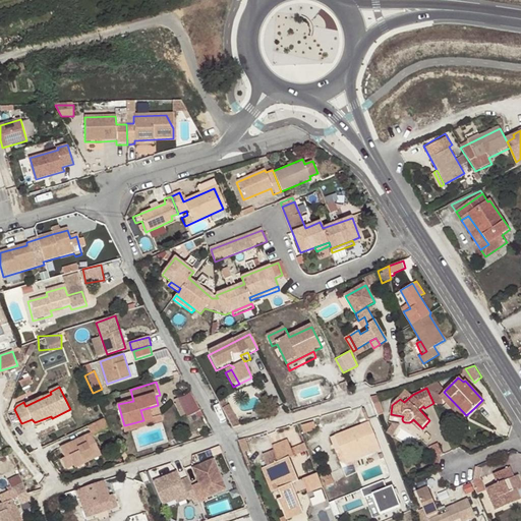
[(189,416),(200,410),(192,395),(190,392),(179,398),(189,416)]
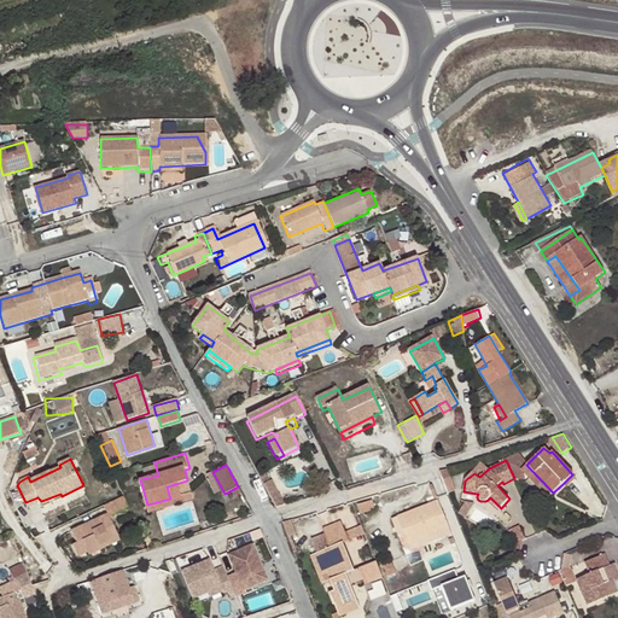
[(553,493),(526,465),(520,470),(547,499),(553,493)]
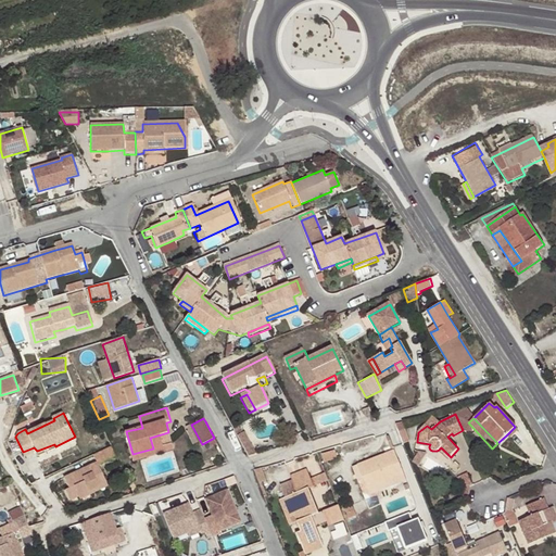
[(403,420),(396,422),(403,442),(409,439),(403,420)]
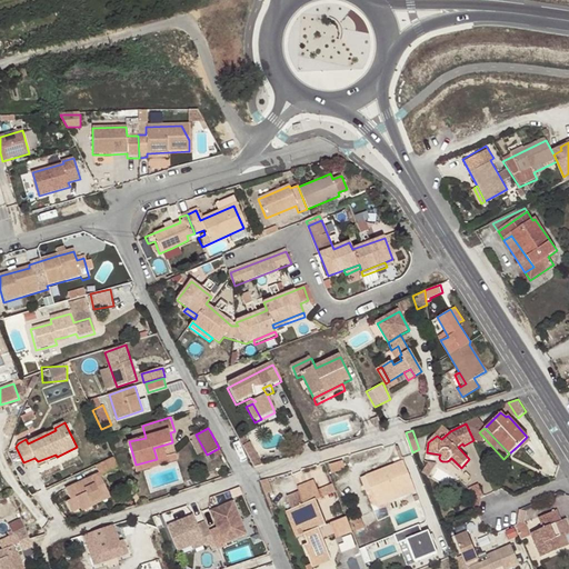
[(531,442),(527,437),(518,446),(522,450),(531,442)]
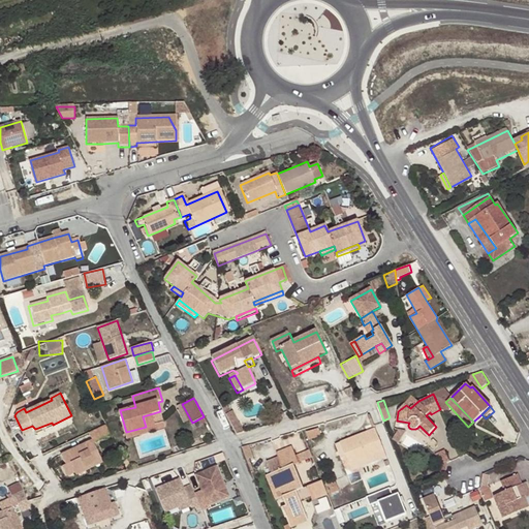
[(225,413),(237,434),(244,432),(232,410),(225,413)]
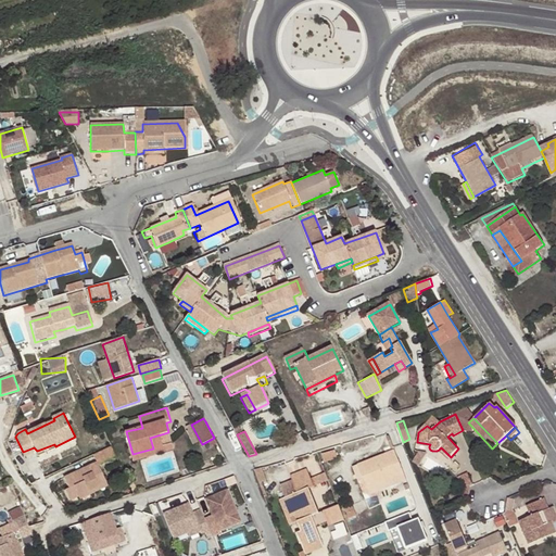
[(153,449),(133,454),(133,458),(173,449),(168,432),(150,438),(153,449)]
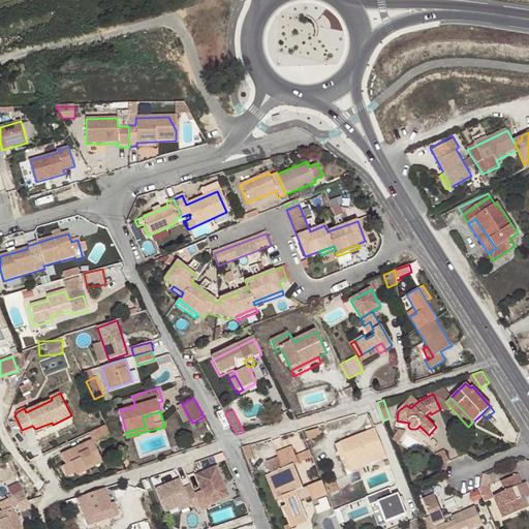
[(53,427),(53,425),(52,423),(35,429),(36,433),(53,427)]
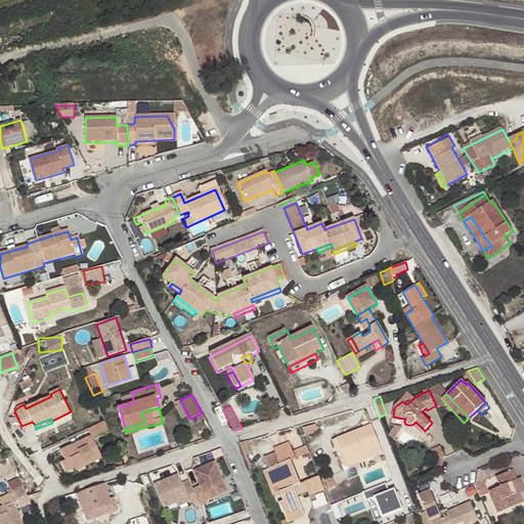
[(93,439),(111,432),(106,423),(89,430),(92,436),(60,449),(64,460),(61,462),(66,472),(74,469),(74,471),(85,467),(84,464),(93,460),(91,454),(98,451),(93,439)]
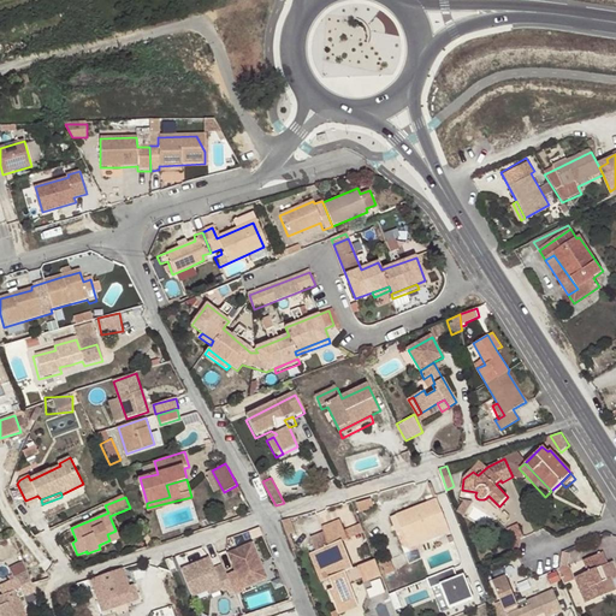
[(373,499),(357,503),(361,513),(375,508),(373,499)]
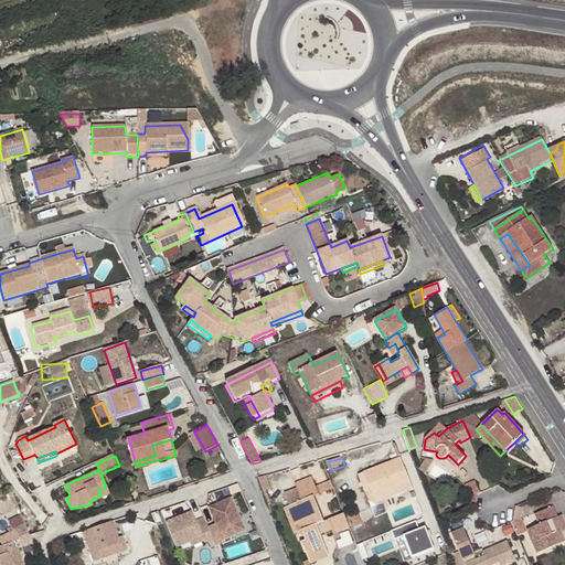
[(401,458),(364,473),(370,486),(373,494),(385,490),(385,492),(411,482),(401,458)]
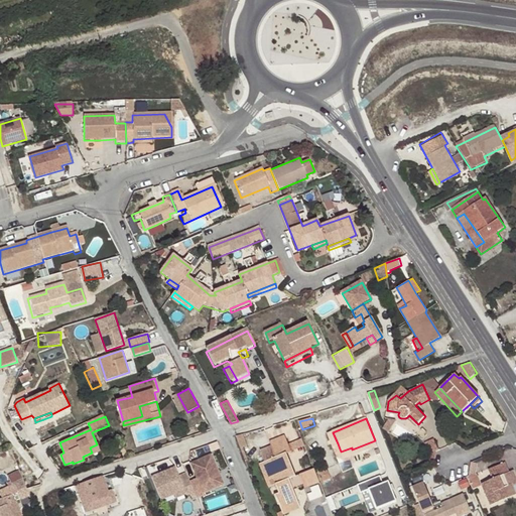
[(338,443),(333,432),(328,433),(333,445),(338,443)]
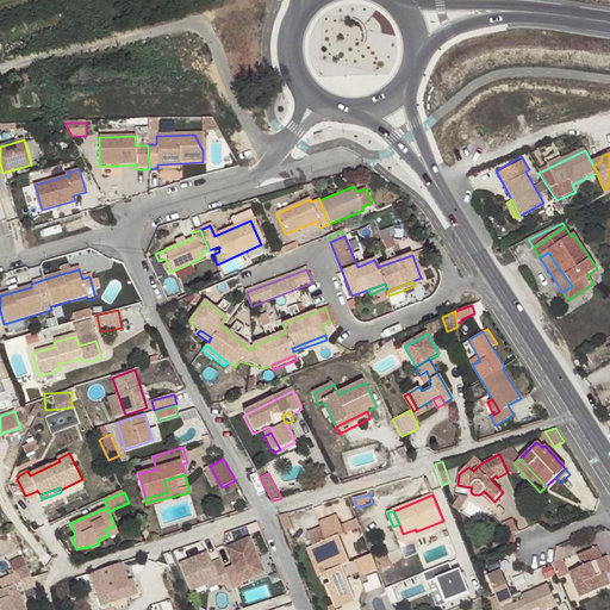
[(366,574),(360,559),(349,562),(338,536),(346,534),(340,518),(322,524),(327,541),(311,547),(319,567),(323,566),(330,583),(324,585),(329,596),(330,595),(334,604),(354,596),(347,577),(359,573),(360,576),(366,574)]
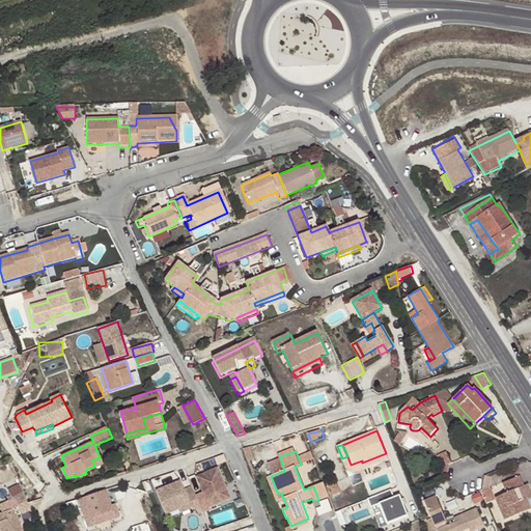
[(388,457),(386,453),(362,463),(362,460),(351,465),(354,471),(388,457)]
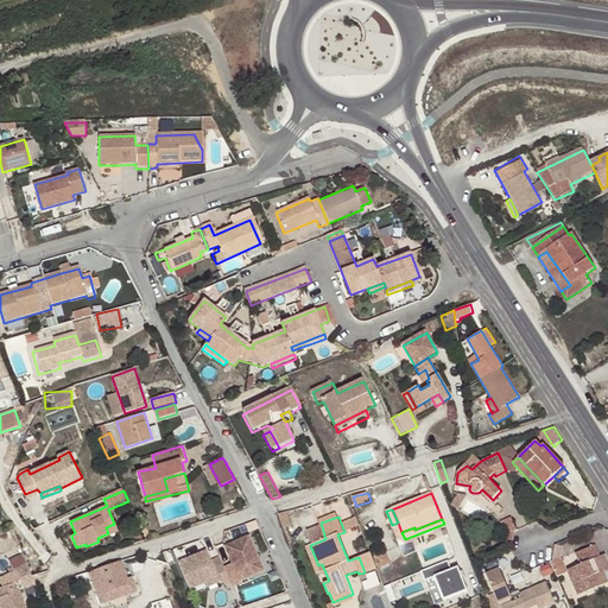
[(97,538),(99,542),(118,533),(114,524),(106,527),(108,533),(97,538)]
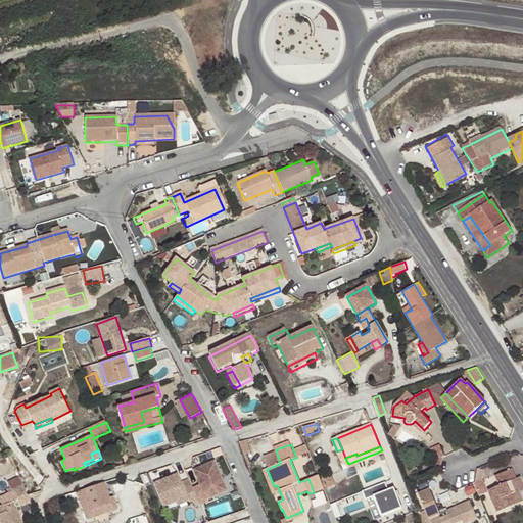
[(197,498),(200,506),(207,503),(206,498),(205,496),(226,487),(216,461),(194,470),(200,485),(193,488),(197,498)]
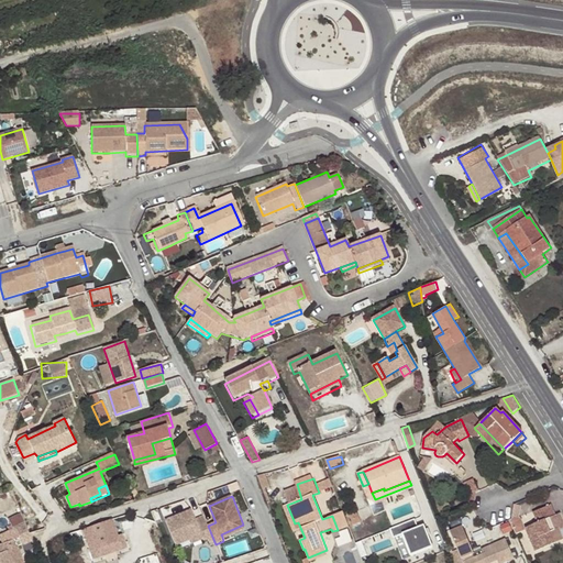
[(552,506),(534,512),(539,523),(527,529),(537,551),(562,538),(562,537),(558,528),(555,529),(550,518),(555,516),(552,506)]
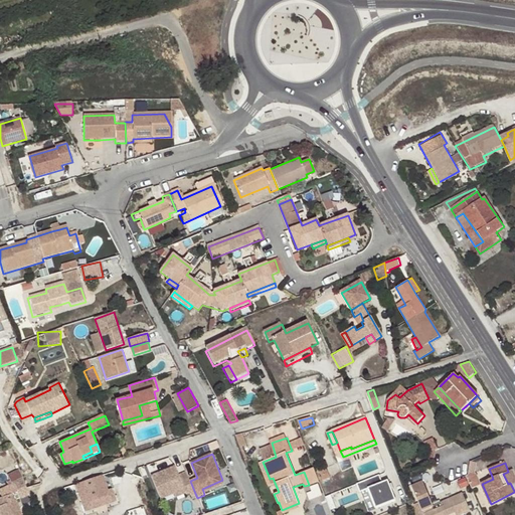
[(190,481),(188,476),(181,479),(175,466),(152,476),(161,499),(174,493),(184,489),(186,492),(186,494),(194,491),(190,481)]
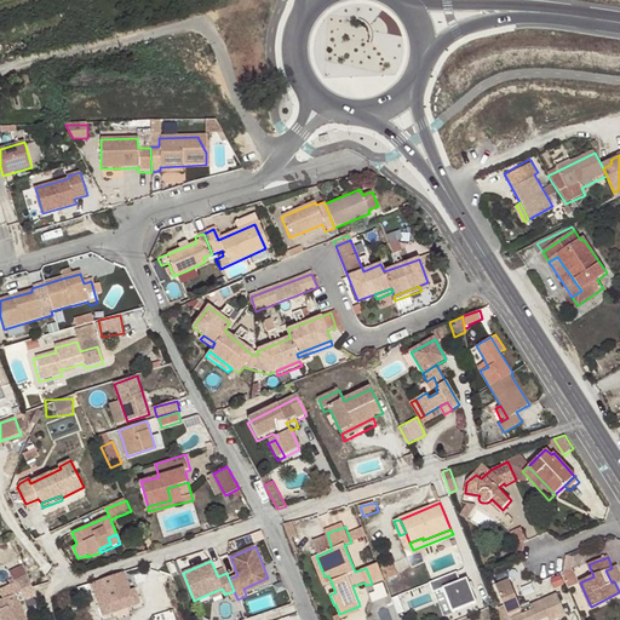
[(383,574),(379,564),(366,568),(372,584),(385,580),(383,574)]
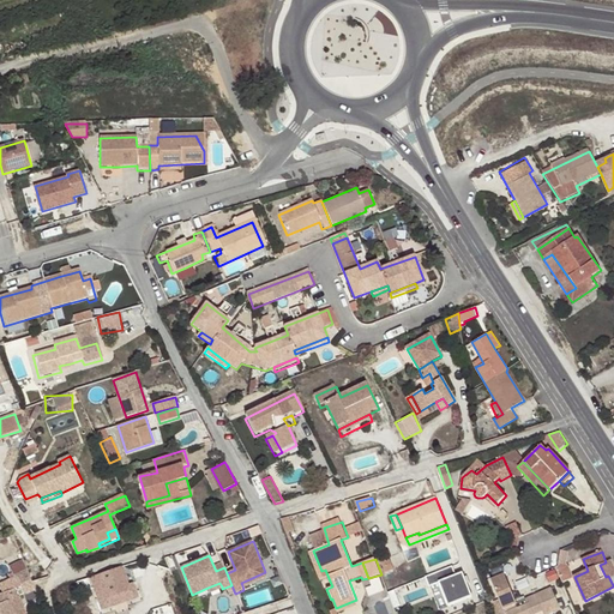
[(381,563),(386,573),(395,571),(390,560),(381,563)]
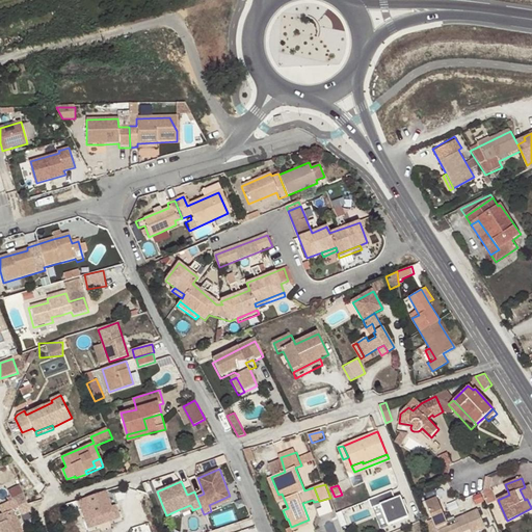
[(81,510),(82,512),(90,510),(92,517),(84,520),(87,529),(115,520),(112,511),(106,490),(65,504),(70,513),(81,510)]
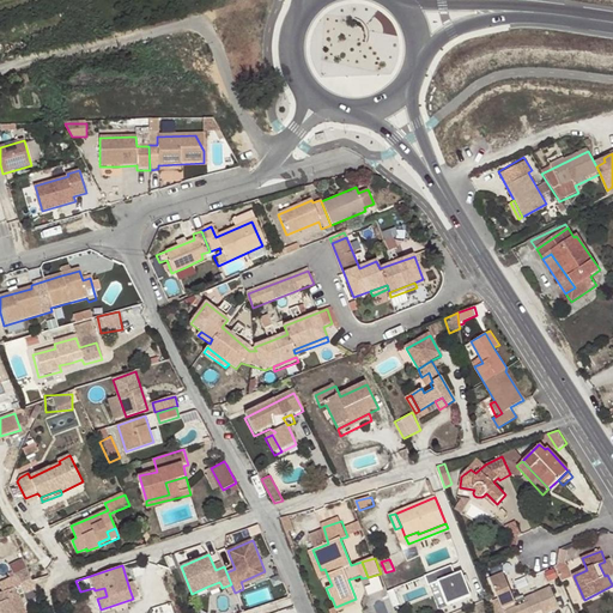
[(453,565),(425,576),(430,587),(439,582),(449,605),(473,595),(463,571),(456,574),(453,565)]
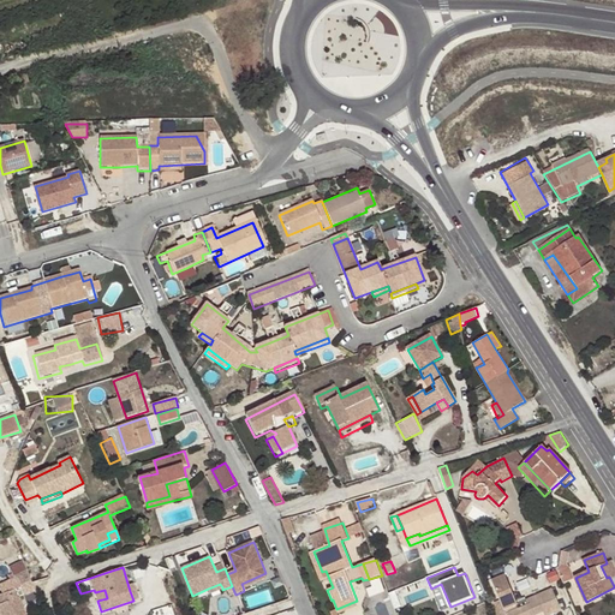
[(242,584),(243,586),(267,577),(266,573),(242,584)]
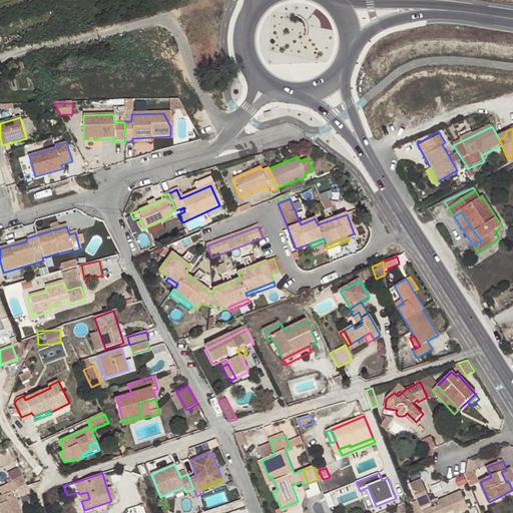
[(457,512),(468,509),(461,492),(432,503),(422,479),(411,484),(417,500),(422,512),(424,511),(425,512),(446,512),(453,510),(454,512),(457,512)]
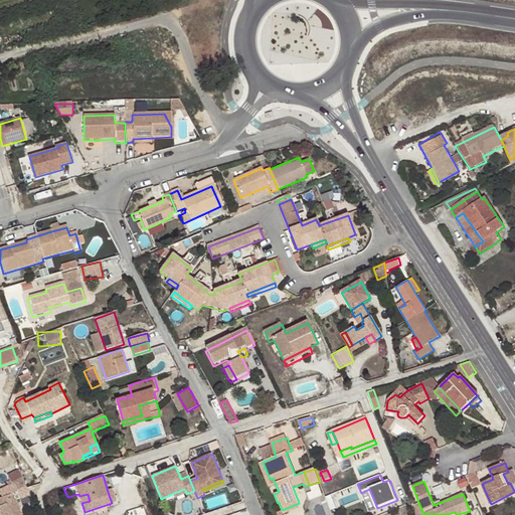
[(310,498),(324,494),(320,482),(306,486),(310,498)]
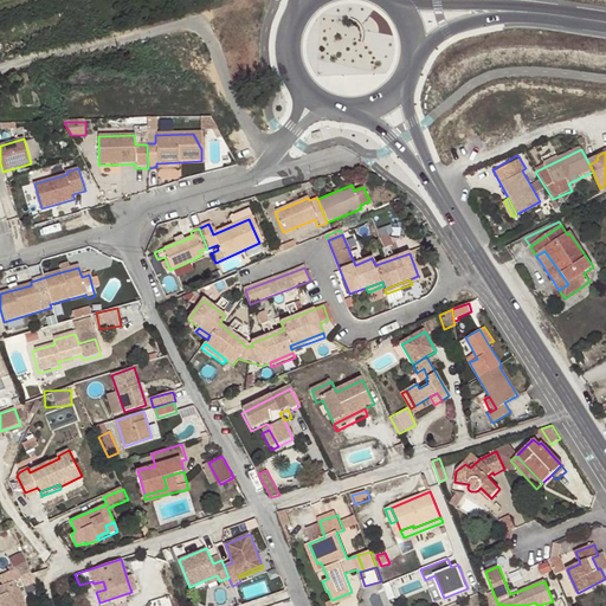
[(103,581),(94,584),(96,592),(105,590),(103,581)]
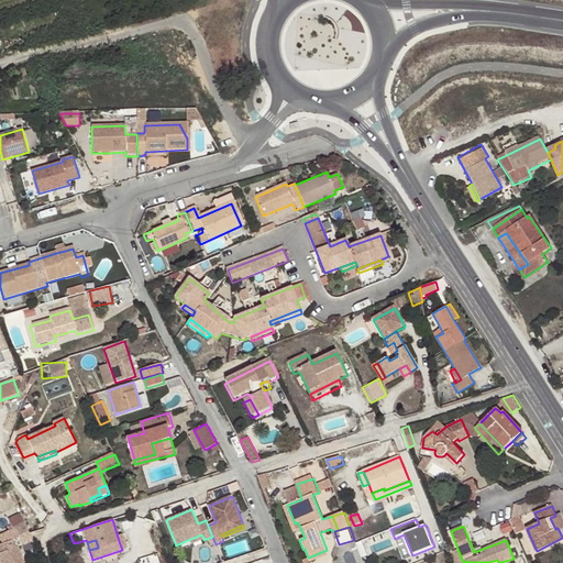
[(29,562),(23,547),(17,549),(13,541),(0,545),(0,555),(1,555),(3,562),(29,562)]
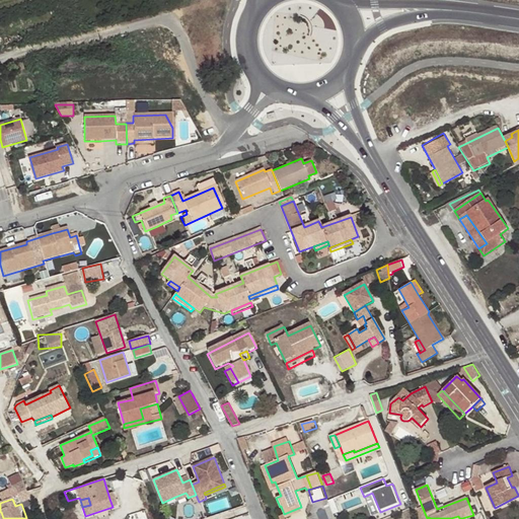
[(416,508),(419,518),(430,518),(429,517),(427,518),(422,506),(416,508)]
